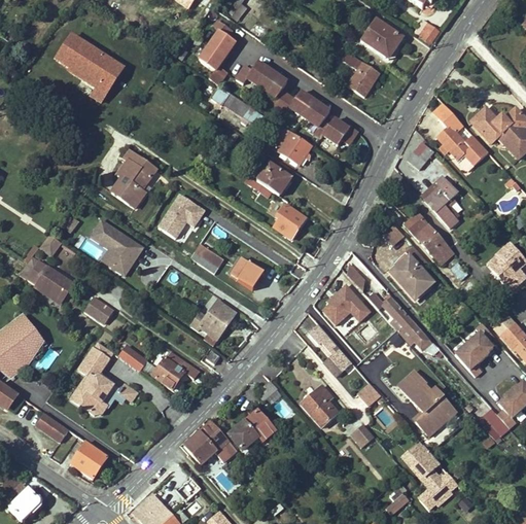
[(230,0),(232,1),(226,9),(235,14),(233,16),(239,21),(248,7),(241,3),(243,0),(230,0)]
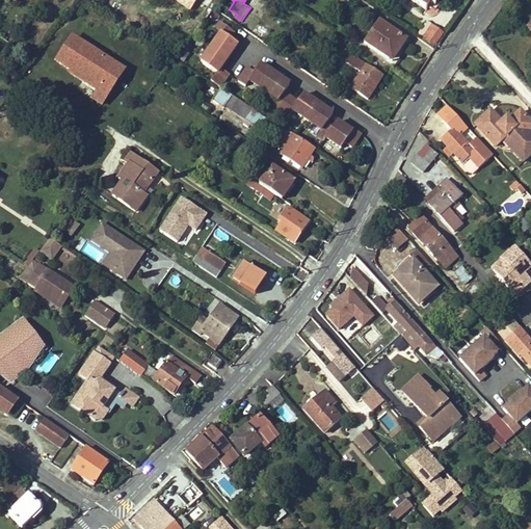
[(414,0),(426,8),(430,3),(434,6),(437,0),(414,0)]
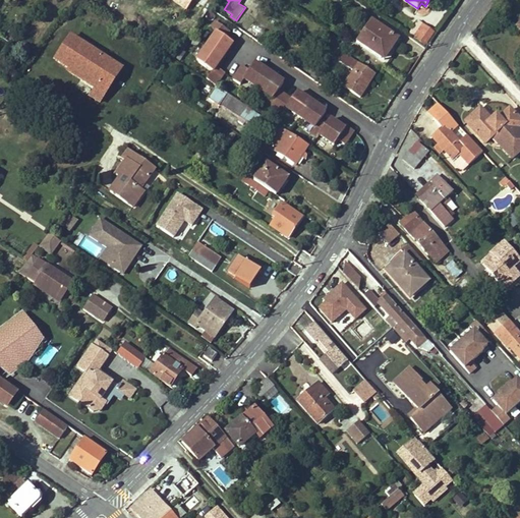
[(392,46),(398,36),(370,18),(357,39),(382,54),(388,44),(392,46)]
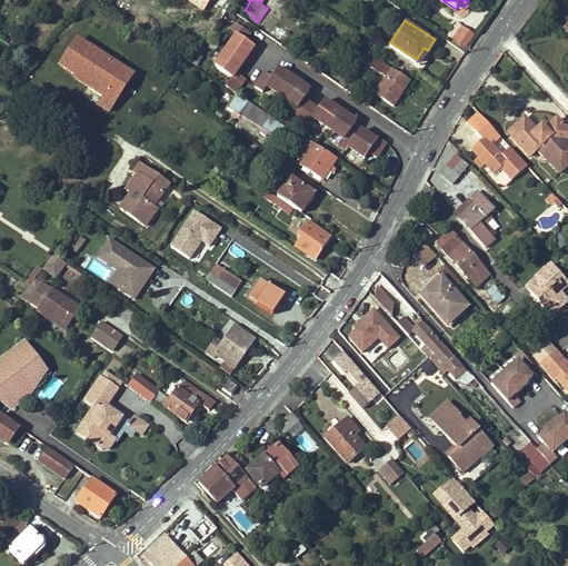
[(229,77),(223,86),(233,92),(245,76),(239,72),(236,70),(243,60),(249,52),(253,45),(246,39),(250,31),(236,21),(230,29),(236,32),(226,48),(213,66),(229,77)]
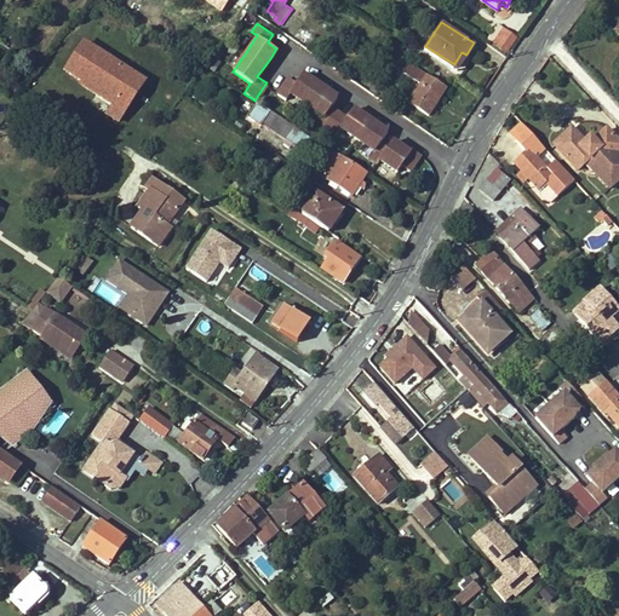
[(305,41),(313,33),(301,23),(293,32),(305,41)]
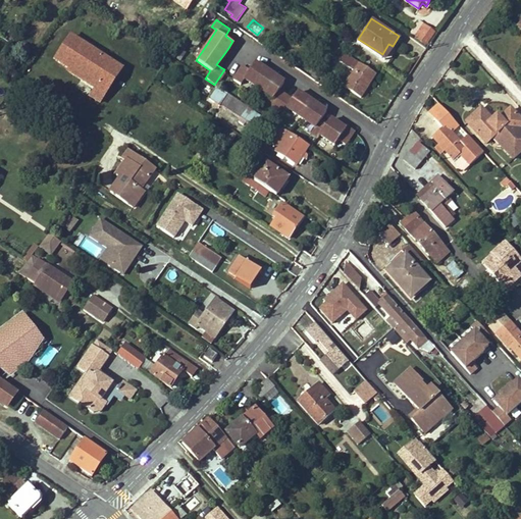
[(426,42),(434,29),(423,22),(415,36),(426,42)]
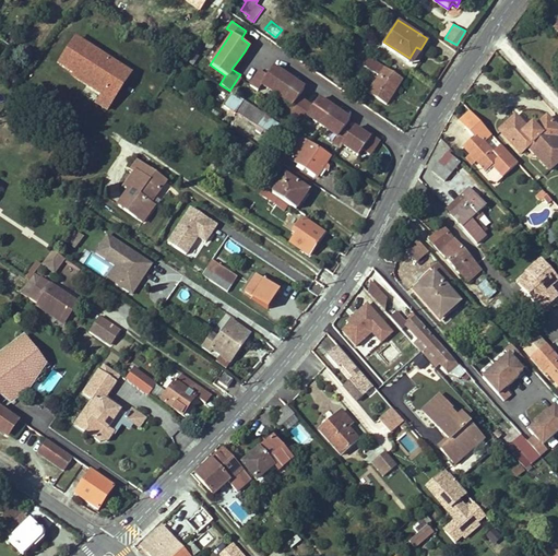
[(108,107),(131,73),(74,35),(51,69),(108,107)]
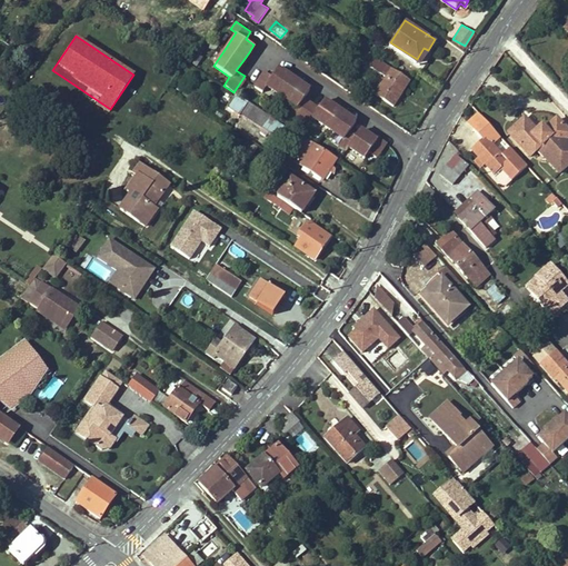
[(236,70),(239,72),(251,55),(249,52),(243,60),(236,70)]
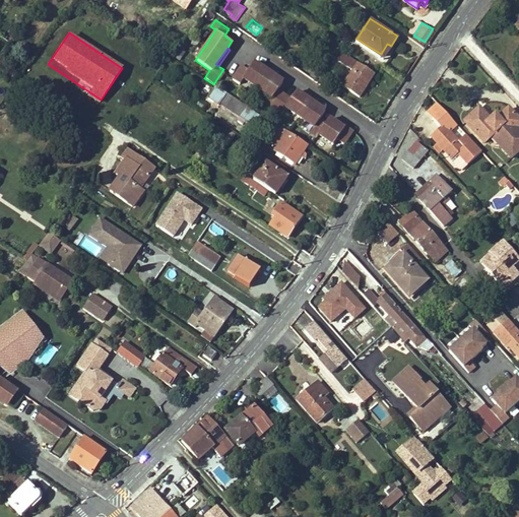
[(375,73),(343,53),(338,61),(352,70),(343,85),(360,95),(375,73)]
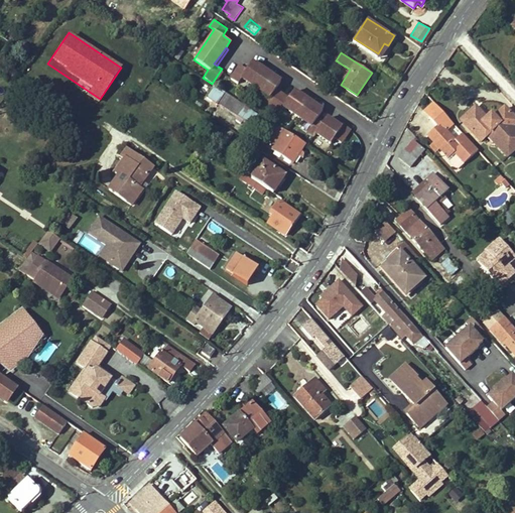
[(341,127),(335,122),(327,117),(324,121),(317,117),(324,109),(294,89),(288,97),(276,89),(280,81),(251,59),(246,68),(240,63),(230,78),(237,83),(241,78),(247,82),(269,97),(265,102),(279,112),(282,107),(310,126),(306,131),(313,135),(315,133),(330,143),(334,137),(341,143),(351,128),(343,124),(341,127)]
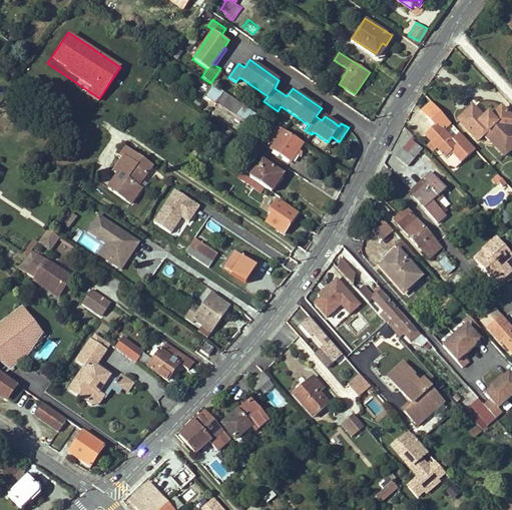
[(310,66),(309,67),(323,77),(324,74),(310,66)]
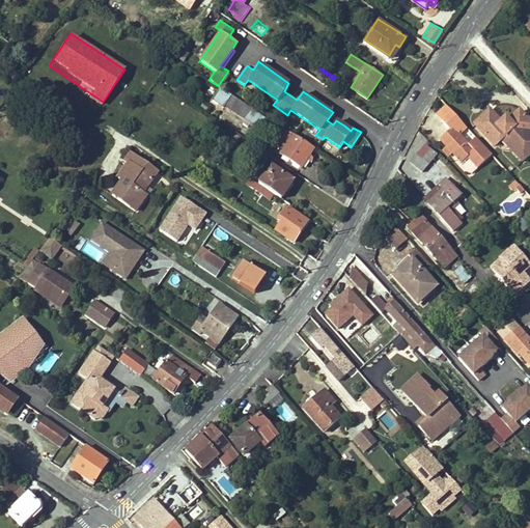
[(334,80),(319,70),(316,75),(331,84),(334,80)]
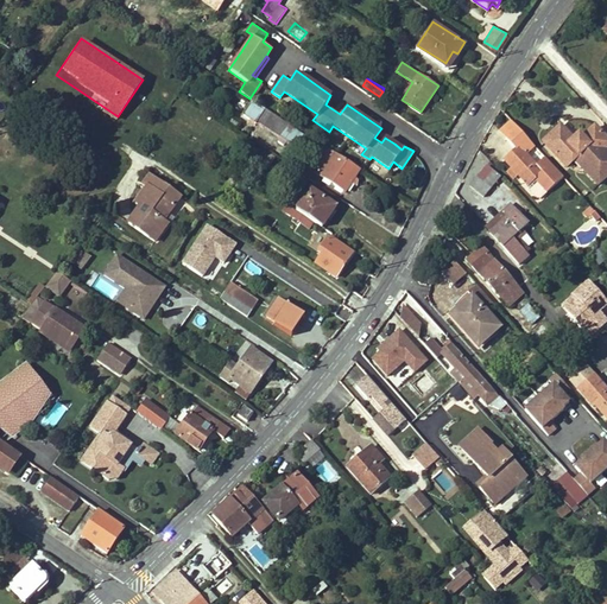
[(284,91),(279,97),(286,102),(291,96),(284,91)]
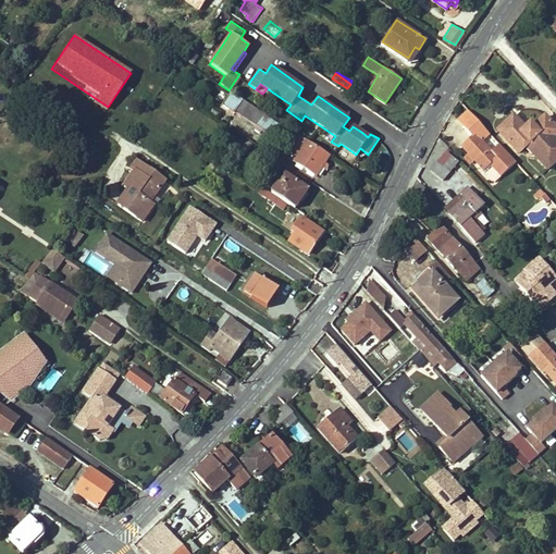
[(264,113),(238,97),(236,99),(239,101),(234,110),(258,125),(264,113)]
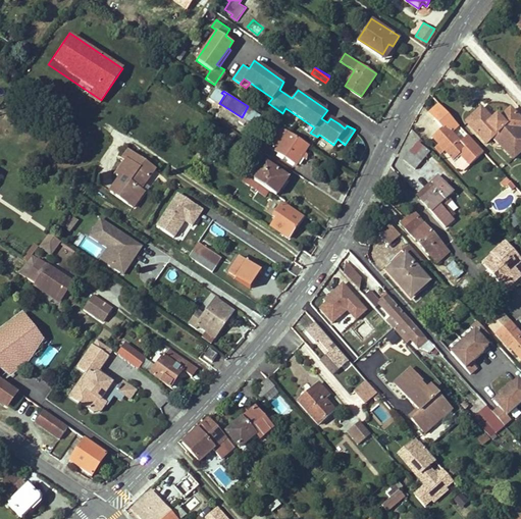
[(433,117),(444,108),(438,102),(428,110),(433,117)]
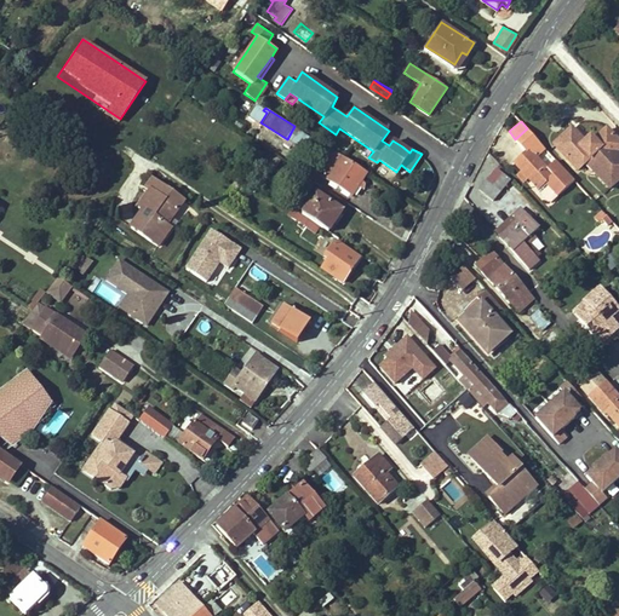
[(586,143),(583,139),(569,125),(552,142),(577,167),(584,160),(589,155),(597,163),(592,168),(608,185),(618,174),(618,153),(614,149),(618,144),(618,139),(605,125),(592,137),(586,143)]
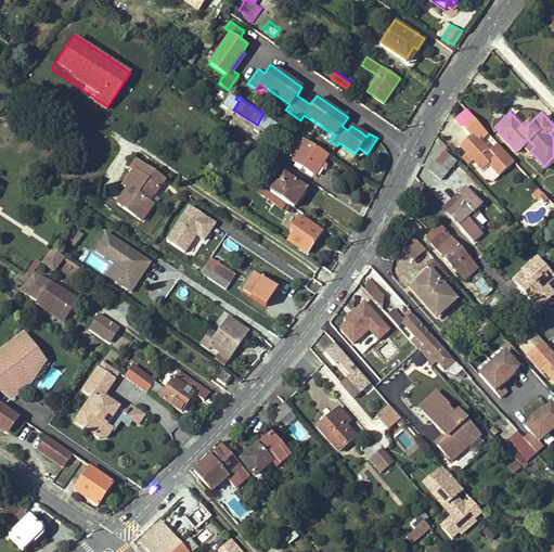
[(498,172),(513,159),(472,115),(461,125),(471,135),(460,144),(467,152),(472,157),(481,167),(488,162),(498,172)]
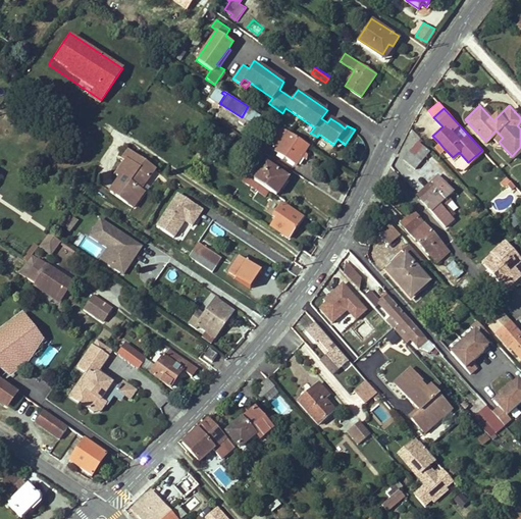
[(290,133),(279,126),(268,145),(297,163),(308,145),(290,133)]
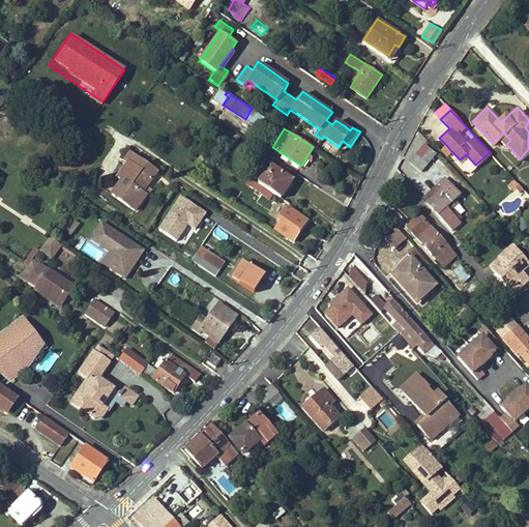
[(503,133),(499,137),(506,144),(510,140),(503,133)]
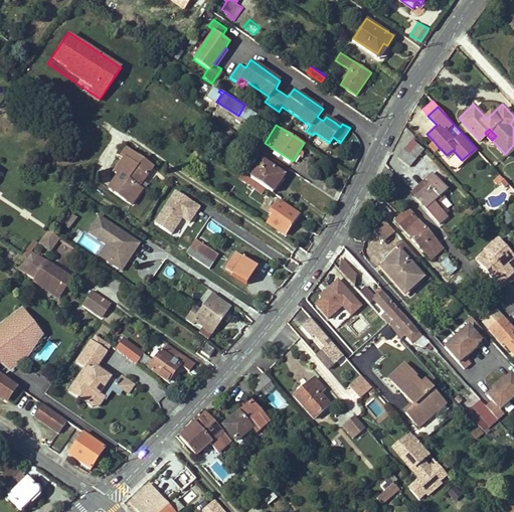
[(409,164),(422,147),(416,141),(408,152),(403,148),(397,155),(409,164)]
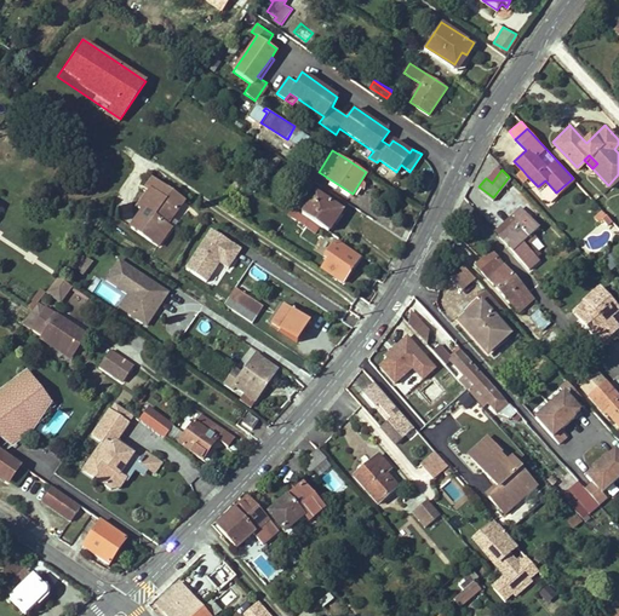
[(523,179),(527,176),(522,170),(517,173),(523,179)]
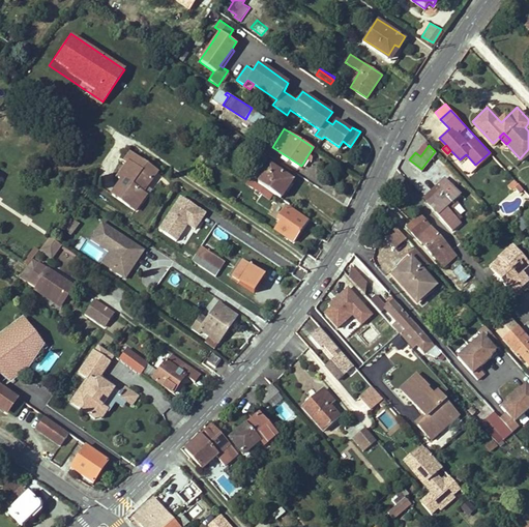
[(146,174),(151,167),(129,152),(124,159),(125,162),(121,168),(117,174),(122,177),(112,192),(135,207),(144,194),(142,192),(146,184),(151,178),(146,174)]
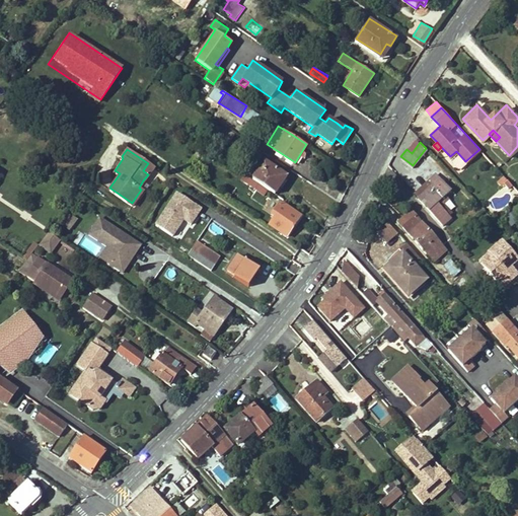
[(490,159),(479,149),(465,161),(464,162),(473,173),(490,159)]
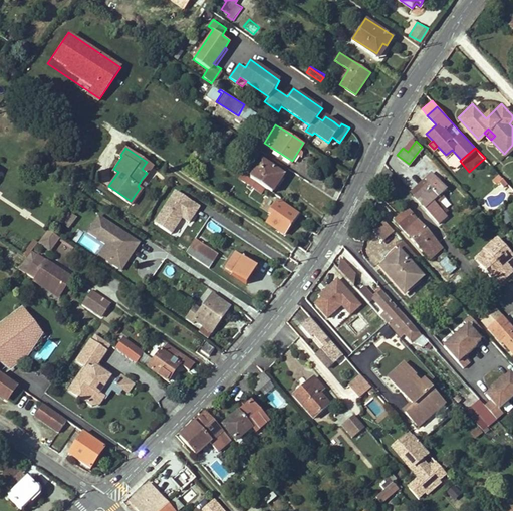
[(260,159),(249,176),(271,190),(282,173),(260,159)]
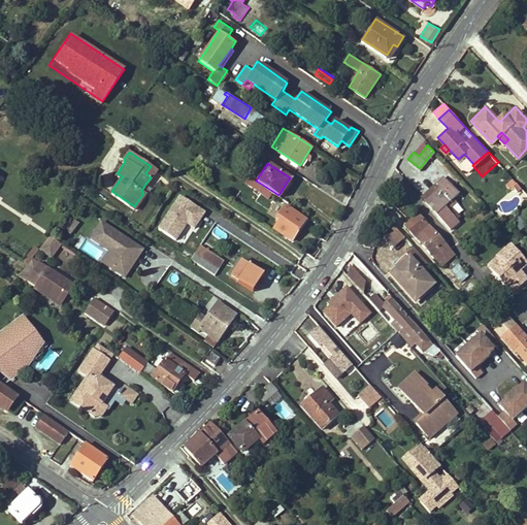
[(156,169),(151,166),(145,173),(151,177),(156,169)]
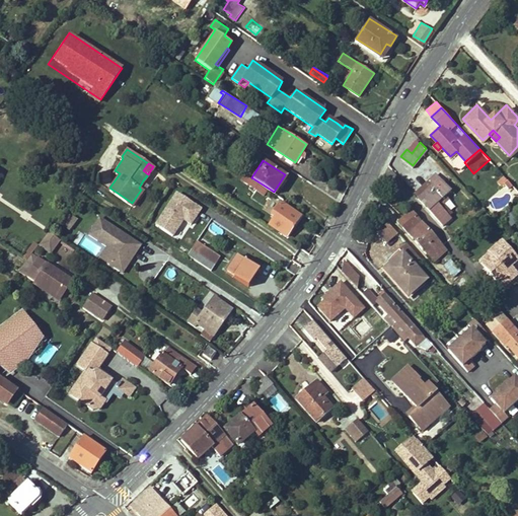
[(432,183),(417,196),(442,224),(450,217),(448,215),(436,202),(444,195),(450,189),(435,172),(428,178),(432,183)]
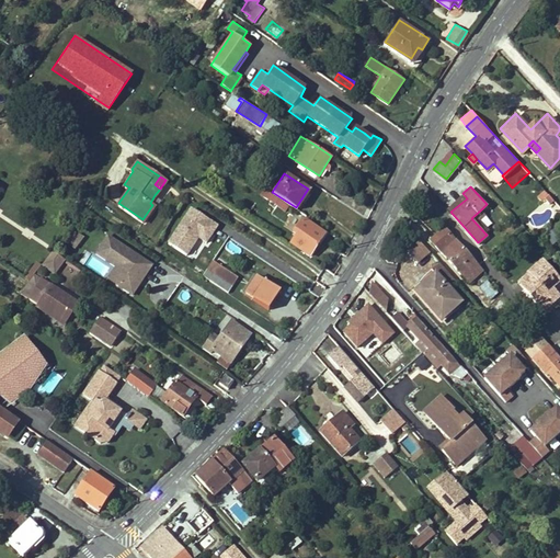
[(274,203),(277,197),(267,191),(264,195),(274,203)]
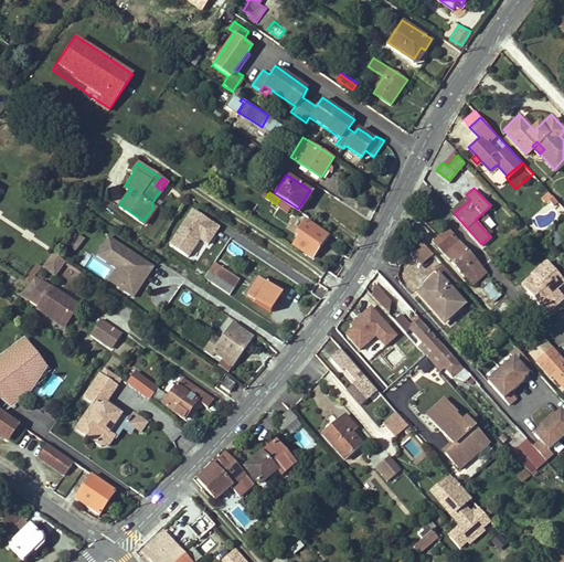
[(449,209),(454,213),(470,200),(466,194),(449,209)]
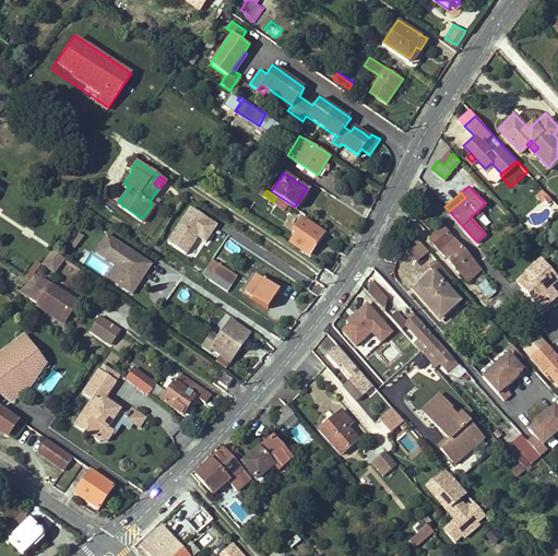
[(182,206),(167,246),(189,255),(196,238),(206,243),(216,220),(182,206)]
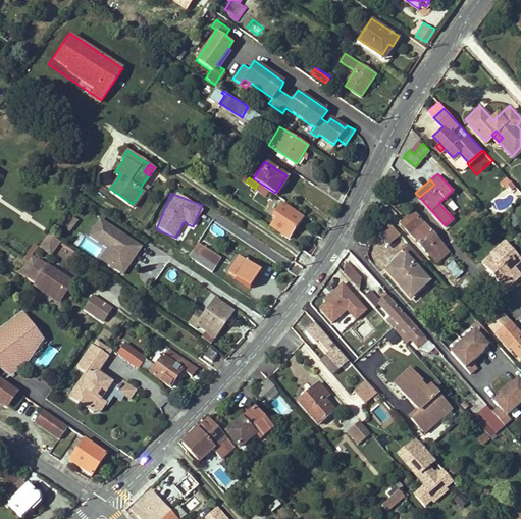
[(438,203),(451,216),(454,213),(445,203),(450,198),(447,196),(438,203)]
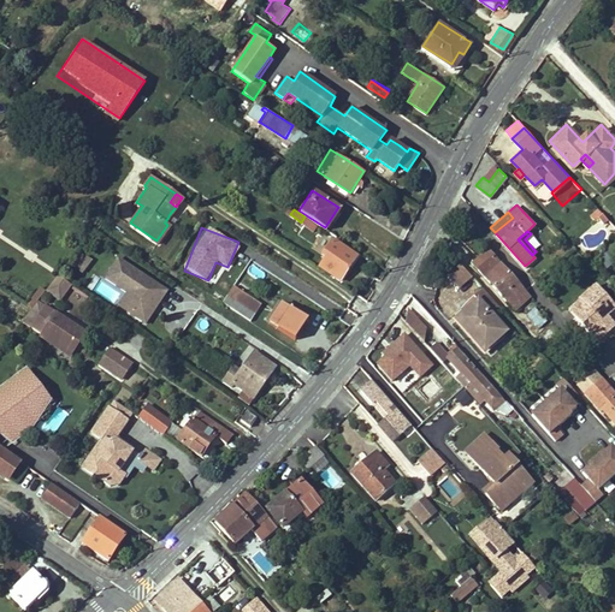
[(319,266),(339,279),(355,255),(331,239),(321,254),(325,256),(319,266)]
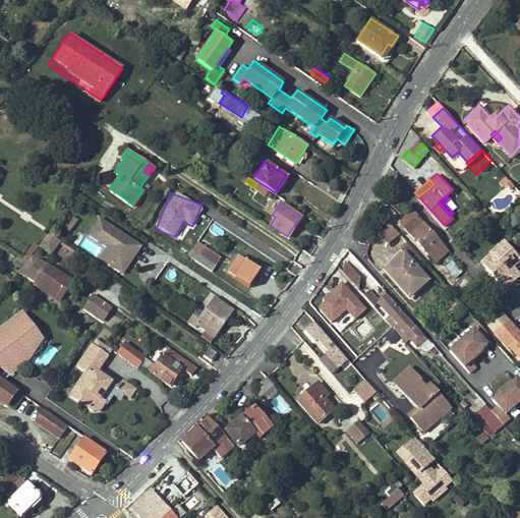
[(399,222),(404,227),(415,216),(411,211),(399,222)]
